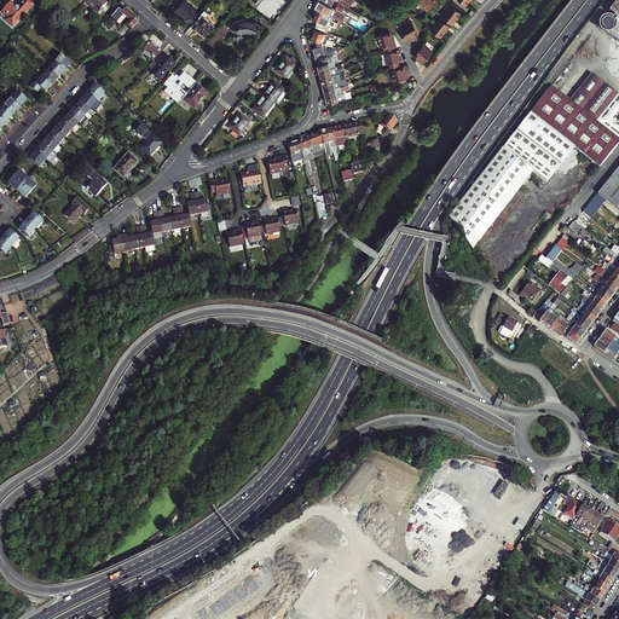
[(22,0),(17,6),(11,1),(1,13),(6,17),(4,21),(13,28),(34,4),(29,0),(22,0)]
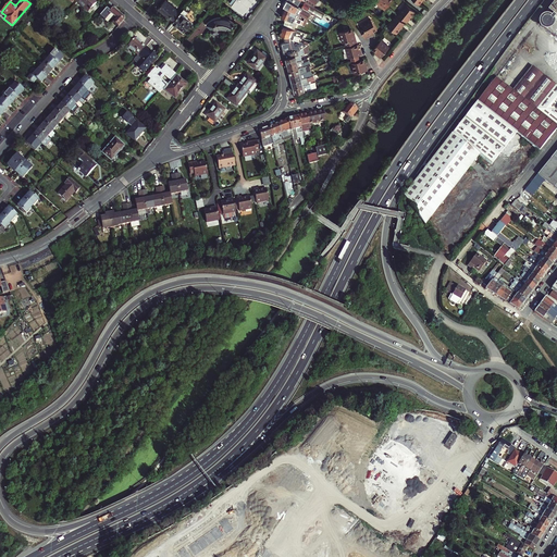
[(98,3),(94,0),(79,0),(78,1),(78,2),(89,12),(98,3)]
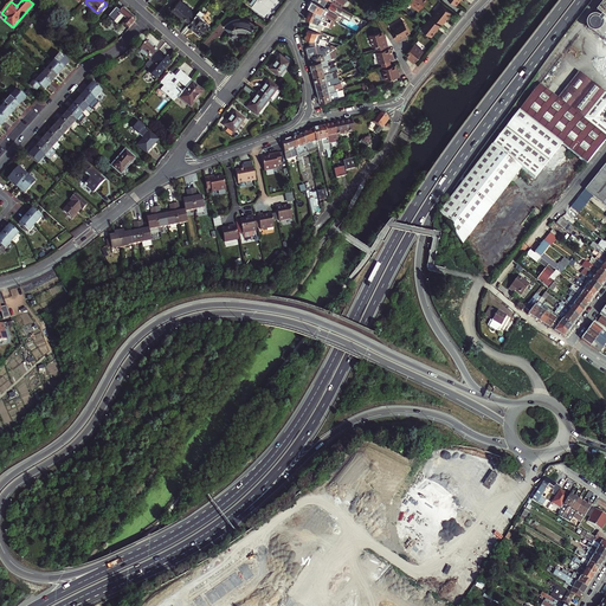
[(189,24),(198,14),(182,0),(174,10),(189,24)]
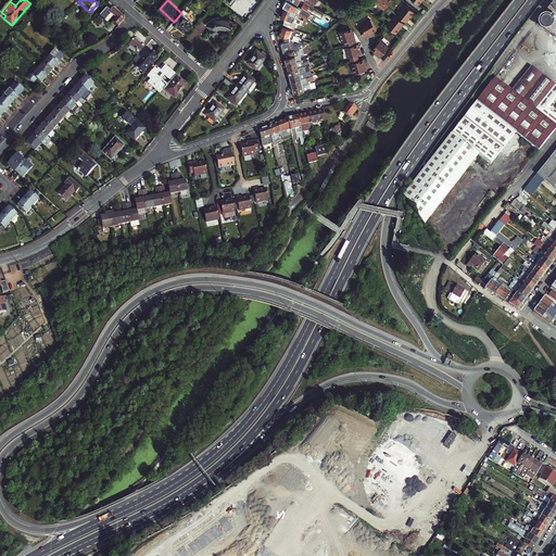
[(250,0),(229,0),(229,1),(244,12),(252,1),(250,0)]
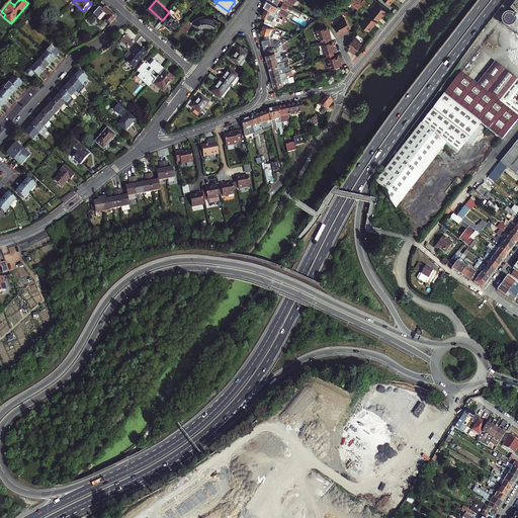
[(264,4),(266,6),(275,11),(278,5),(269,0),(266,0),(266,1),(264,4)]
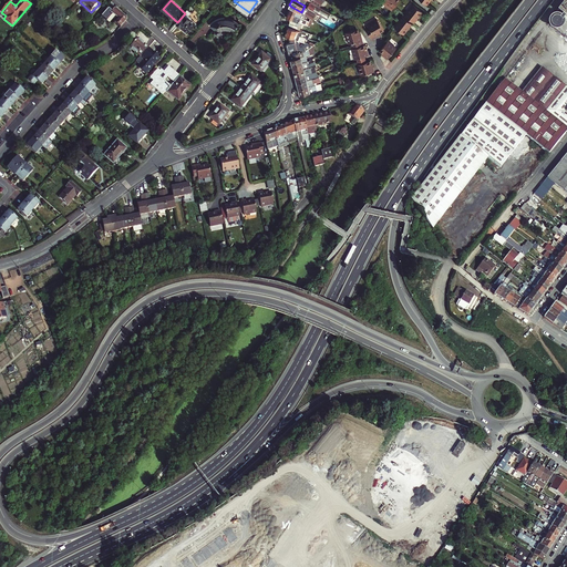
[(307,16),(311,18),(334,31),(336,31),(346,21),(321,7),(317,4),(309,0),(295,0),(305,6),(301,12),(307,16)]
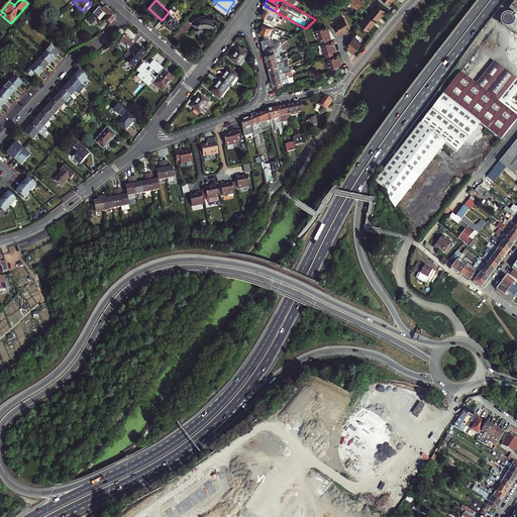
[(376,0),(368,10),(377,17),(385,7),(376,0)]
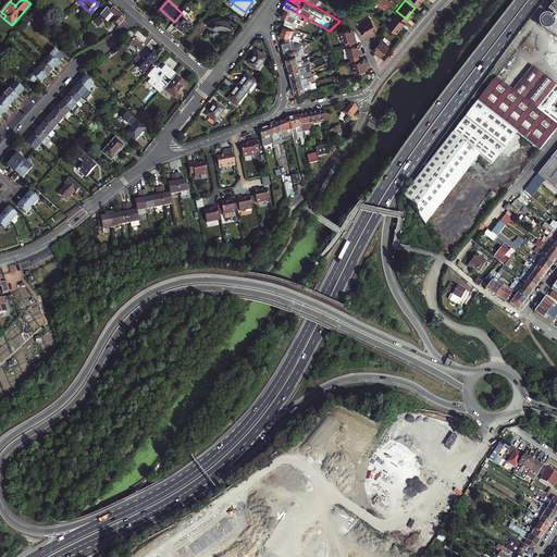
[(556,0),(545,14),(549,17),(547,16),(545,16),(544,17),(542,17),(540,21),(540,23),(540,25),(541,26),(542,27),(556,39),(556,0)]
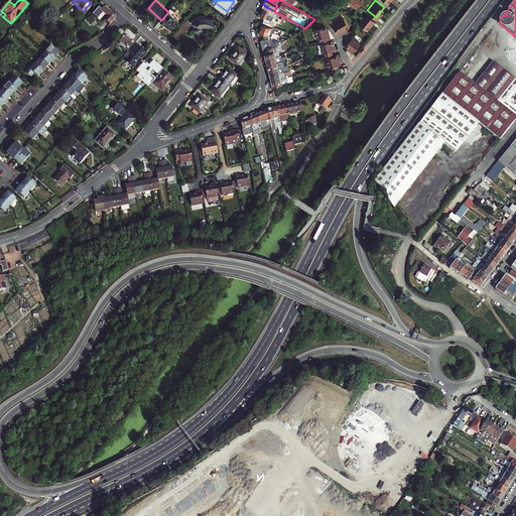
[(149,7),(147,5),(140,12),(142,14),(148,8),(149,7)]
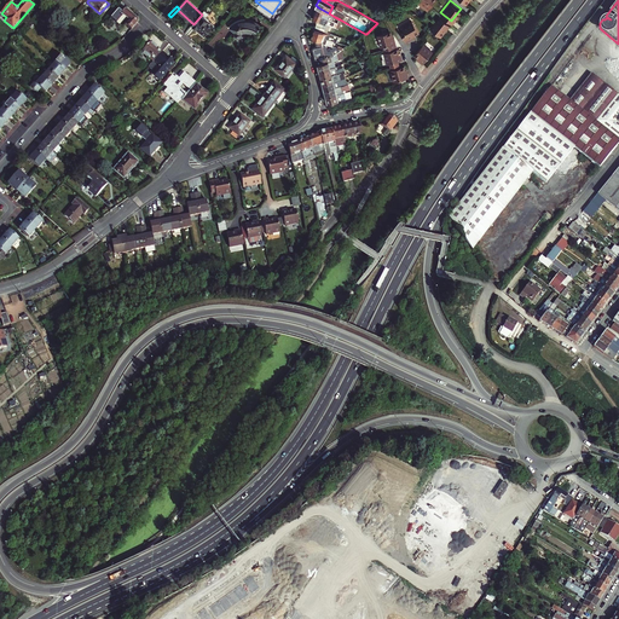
[(318,7),(316,13),(334,21),(335,17),(329,13),(318,7)]
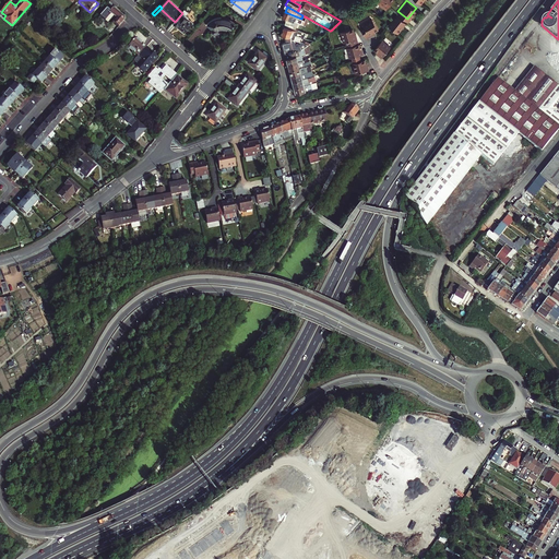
[(115,22),(120,26),(127,20),(127,18),(115,8),(111,12),(108,9),(105,13),(109,18),(113,13),(118,18),(115,22)]
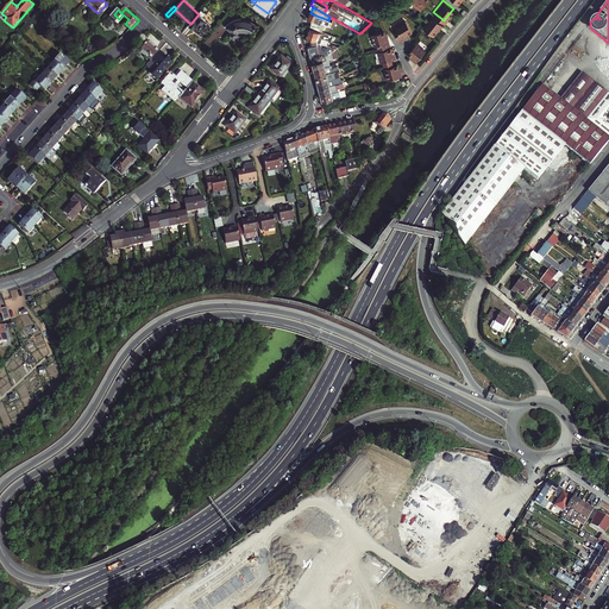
[(206,12),(202,10),(199,14),(190,24),(189,24),(202,36),(211,25),(207,22),(207,19),(203,16),(206,12)]
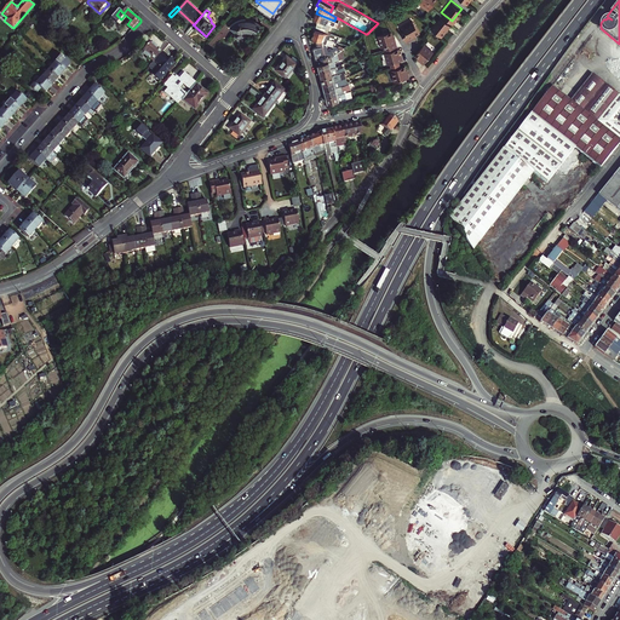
[(316,13),(314,18),(332,26),(334,21),(316,13)]
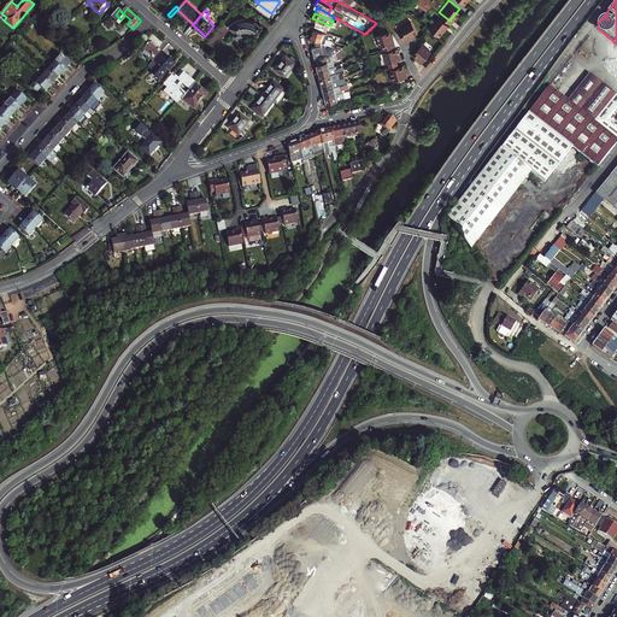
[(436,15),(428,27),(439,34),(447,22),(436,15)]
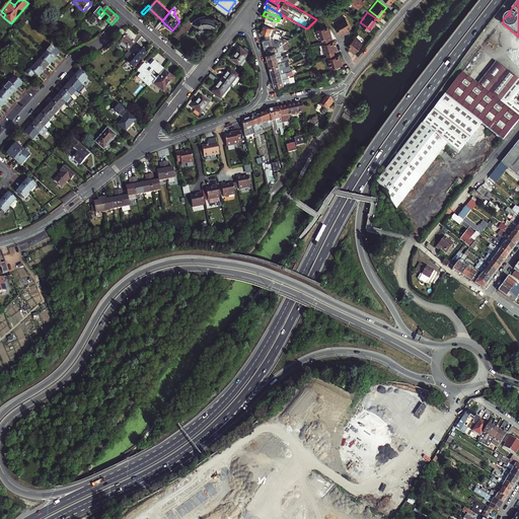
[(212,27),(218,20),(217,19),(214,17),(209,15),(203,16),(199,17),(197,19),(194,22),(199,26),(198,29),(199,29),(203,29),(202,26),(206,25),(208,25),(212,27)]
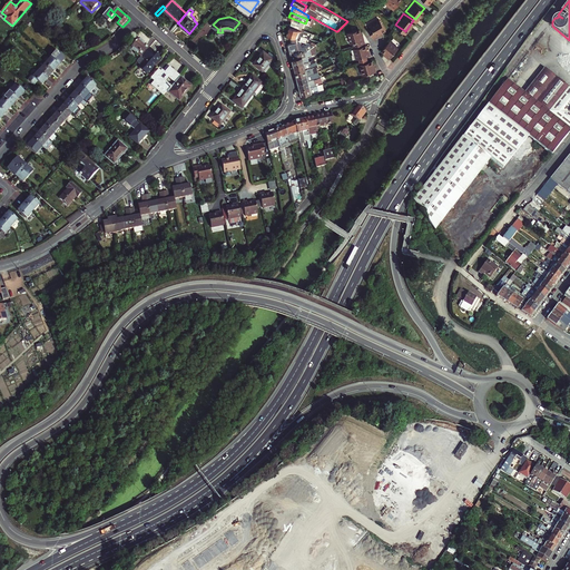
[(367,28),(374,38),(382,33),(381,32),(383,30),(386,29),(379,18),(370,25),(371,26),(367,28)]
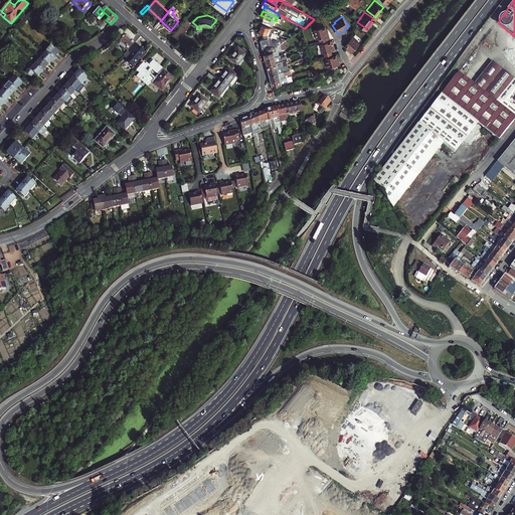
[(262,25),(261,28),(269,31),(273,32),(276,33),(280,35),(281,32),(283,32),(283,30),(263,23),(262,25)]
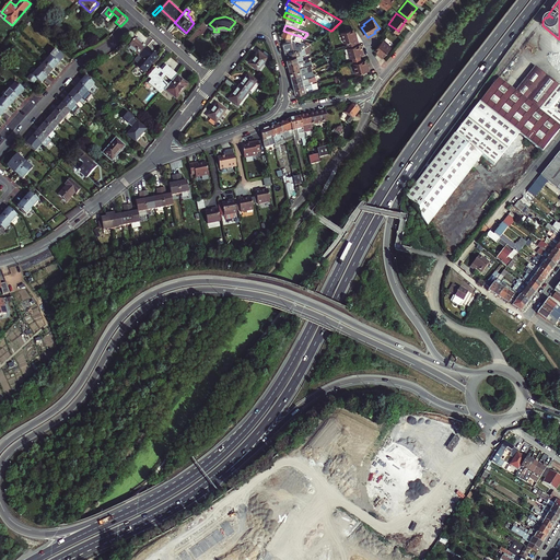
[(347,44),(348,46),(359,42),(357,34),(354,34),(353,32),(352,28),(341,32),(345,43),(347,42),(347,44)]
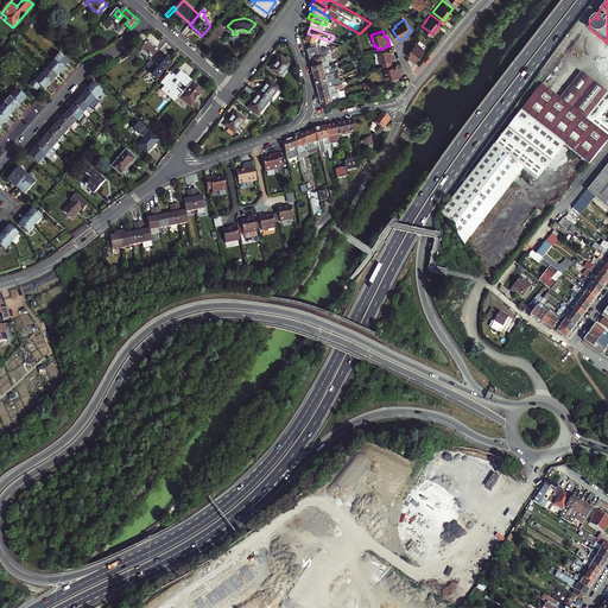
[(146,61),(150,63),(160,51),(149,42),(144,48),(140,51),(149,58),(146,61)]
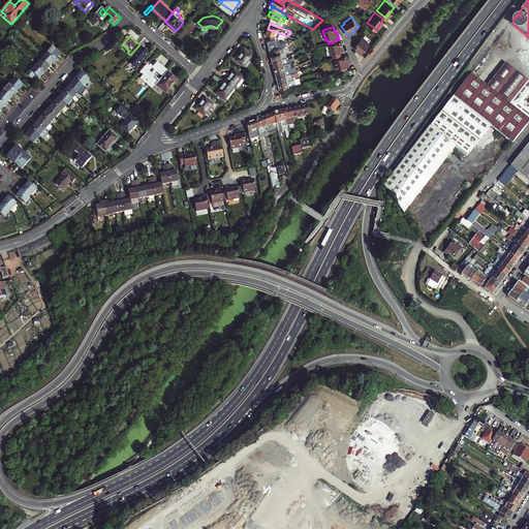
[(362,37),(354,47),(356,49),(359,50),(358,52),(362,55),(370,44),(362,37)]
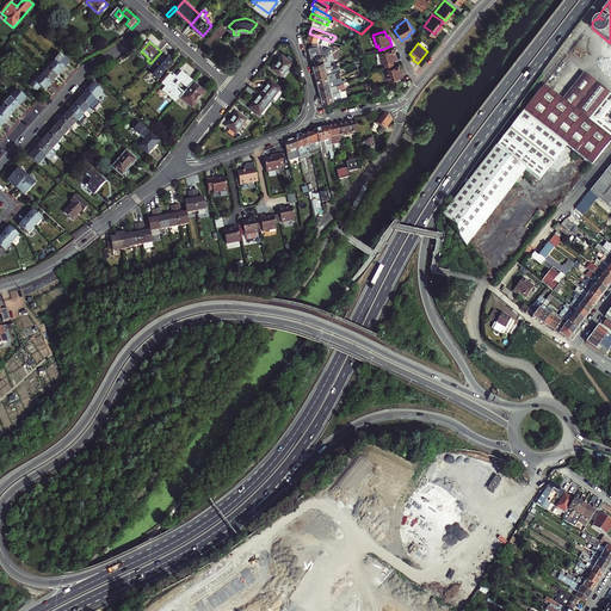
[(312,59),(321,55),(320,50),(319,45),(309,48),(312,59)]
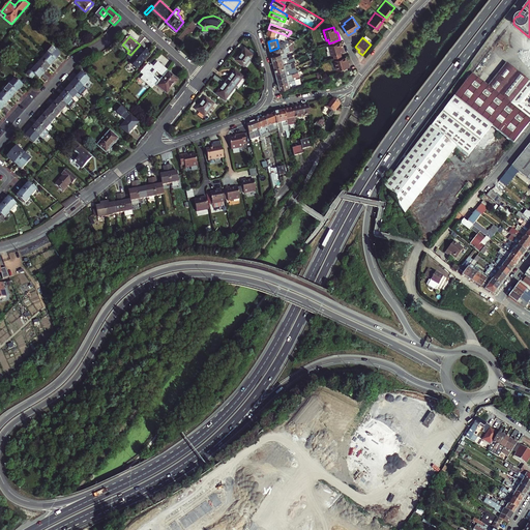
[(340,42),(328,46),(331,55),(345,52),(343,47),(341,48),(341,46),(340,42)]
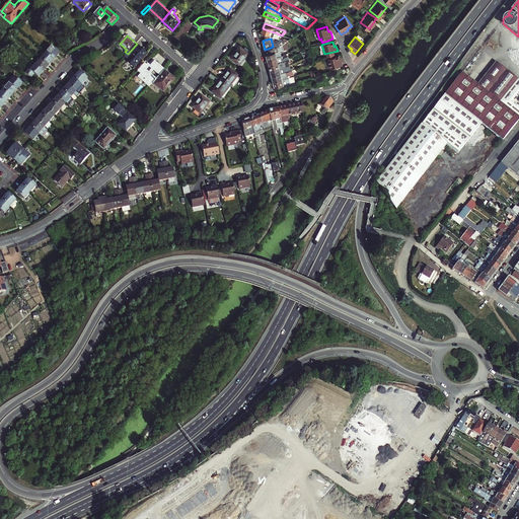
[(147,53),(137,44),(128,54),(125,57),(129,60),(128,62),(134,68),(147,53)]
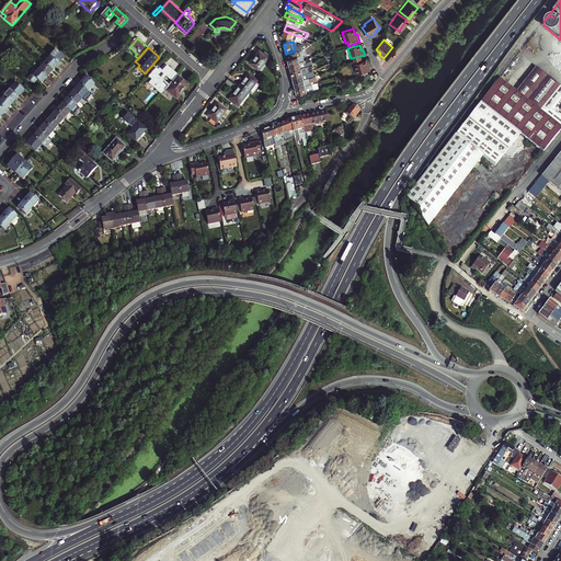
[(288,59),(289,65),(306,60),(305,54),(308,53),(305,48),(302,49),(296,52),(286,55),(287,58),(288,59)]
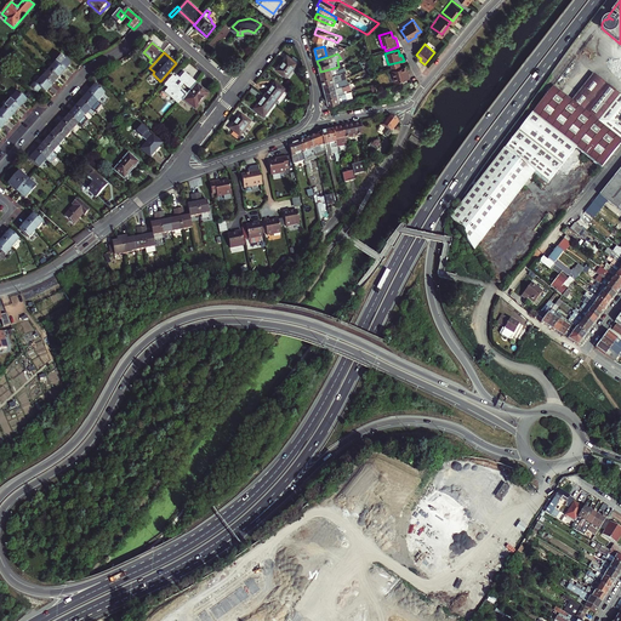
[(63,56),(57,63),(66,72),(68,68),(69,68),(73,64),(63,56)]
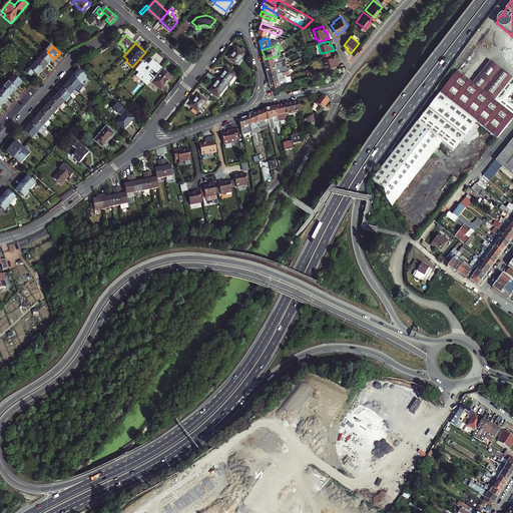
[(237,46),(229,56),(237,62),(245,52),(237,46)]
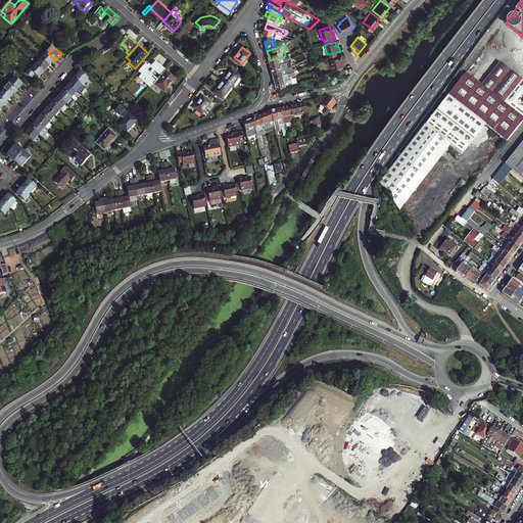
[(48,53),(43,59),(50,66),(53,63),(53,62),(55,60),(48,53)]
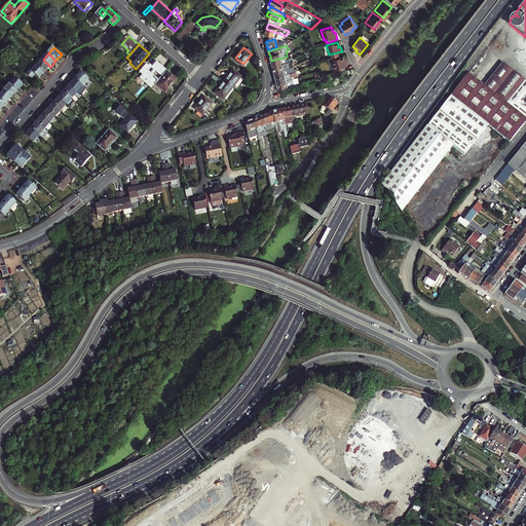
[(272,63),(272,66),(283,64),(287,63),(286,59),(288,59),(292,55),(292,54),(287,57),(271,61),(272,63)]
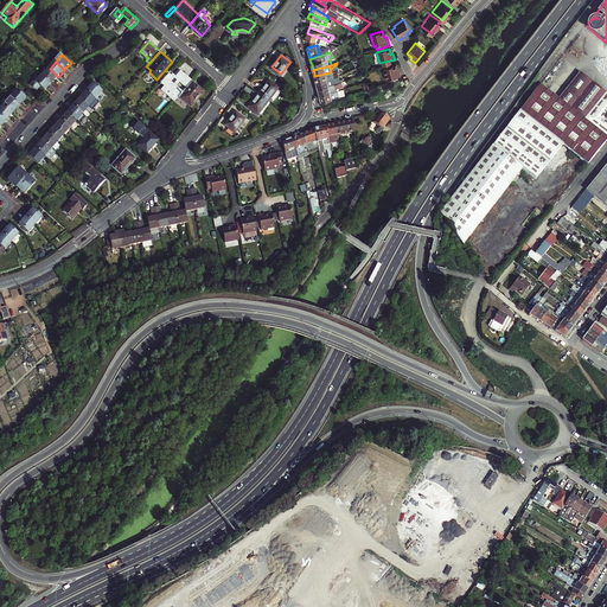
[(396,65),(384,69),(388,81),(402,76),(400,70),(398,71),(397,69),(396,65)]
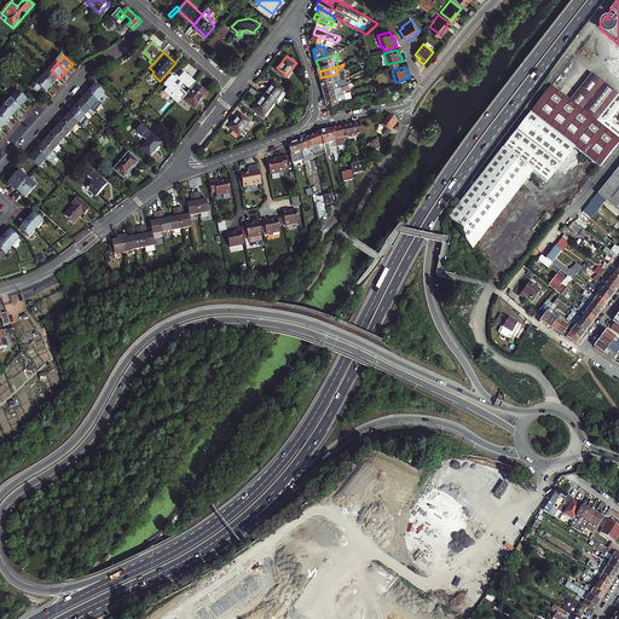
[(51,70),(45,77),(53,85),(56,82),(57,81),(59,79),(51,70)]
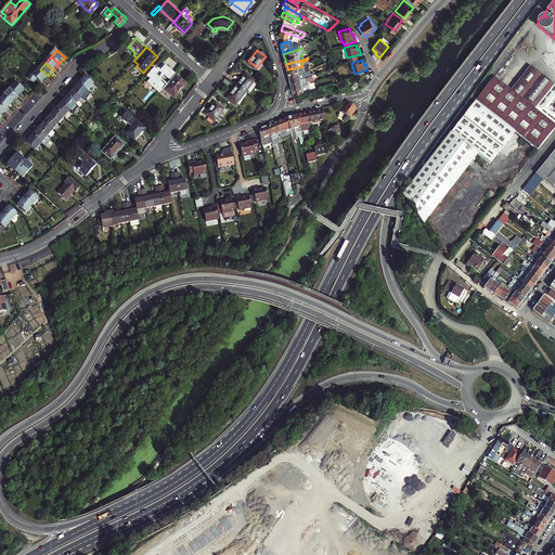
[(158,69),(155,67),(147,76),(151,78),(147,82),(159,93),(164,89),(168,85),(162,79),(165,75),(171,80),(176,75),(177,74),(166,65),(162,71),(159,68),(158,69)]
